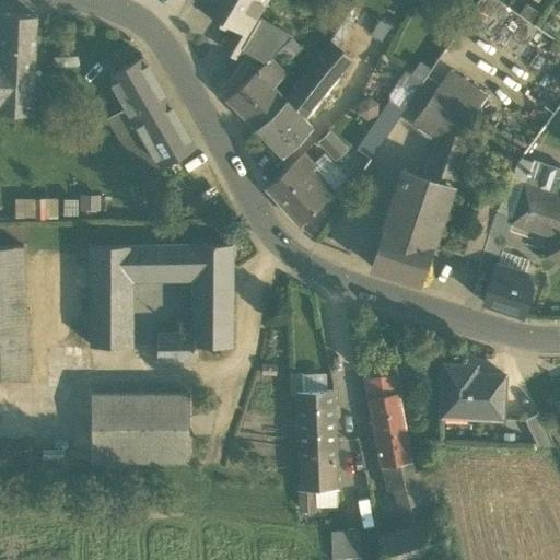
[(200,0),(201,0),(198,7),(217,16),(228,23),(237,30),(244,33),(245,32),(264,0),(200,0)]
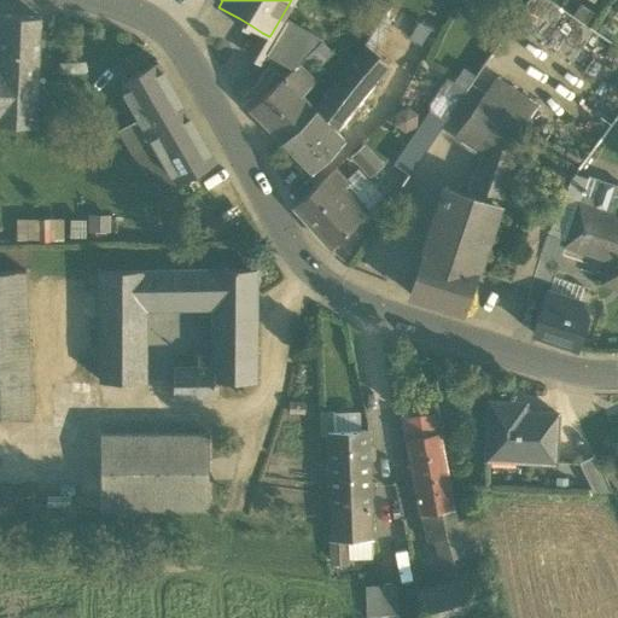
[(566,11),(549,0),(526,0),(513,21),(544,42),(566,11)]
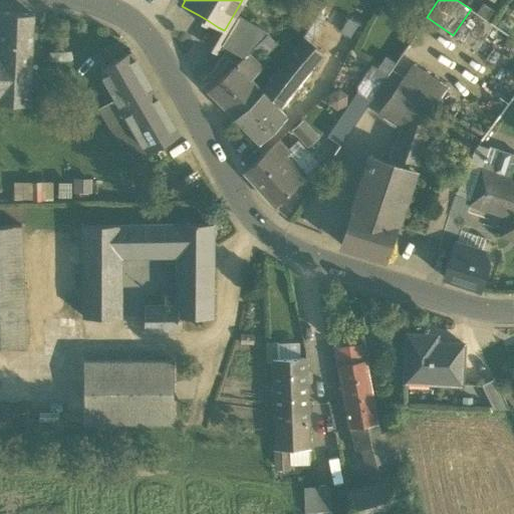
[(490,22),(471,9),(453,35),(476,51),(494,25),(490,22)]
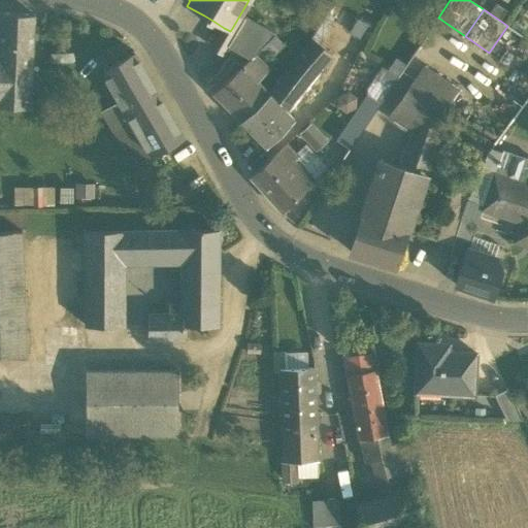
[(312,39),(319,44),(334,17),(327,11),(311,38),(312,39)]
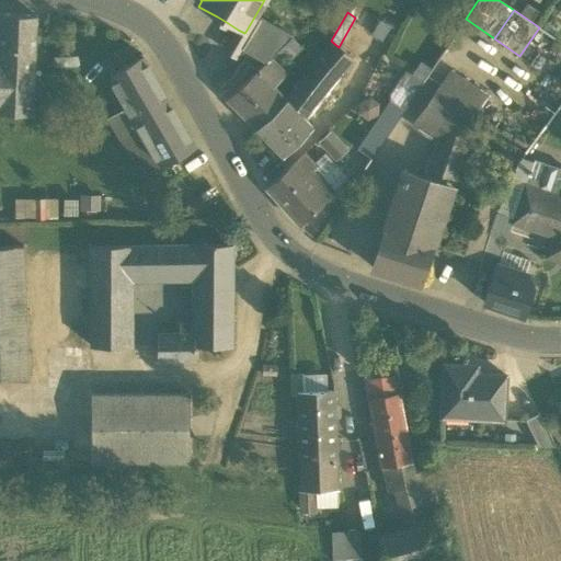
[(0,49),(34,52),(36,16),(0,14),(0,49)]
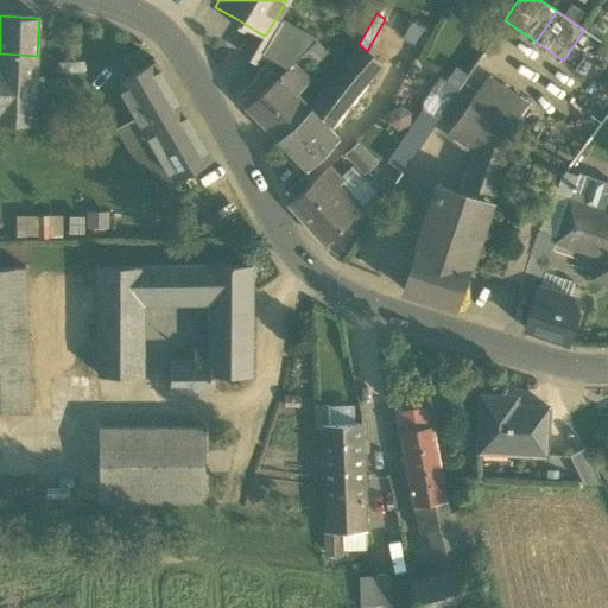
[(232,24),(244,31),(247,25),(235,18),(232,24)]
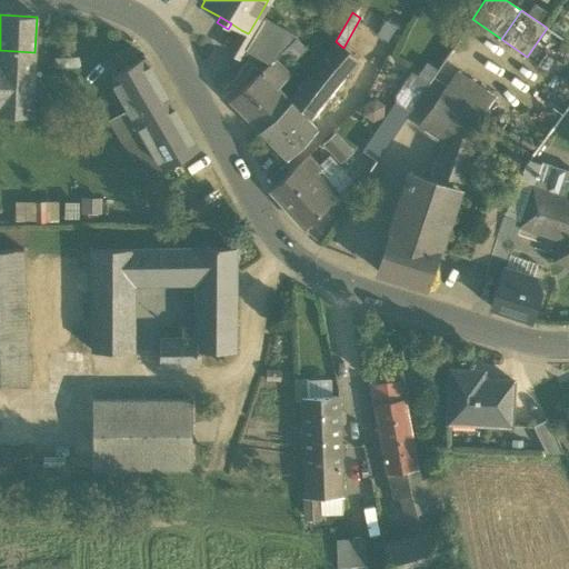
[(269,65),(273,61),(273,62),(275,61),(282,53),(296,39),(263,19),(246,51),(269,65)]
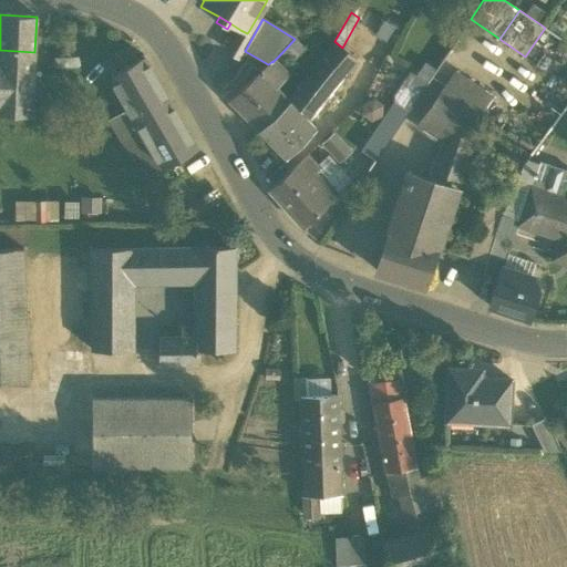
[(395,27),(383,20),(374,34),(387,42),(395,27)]
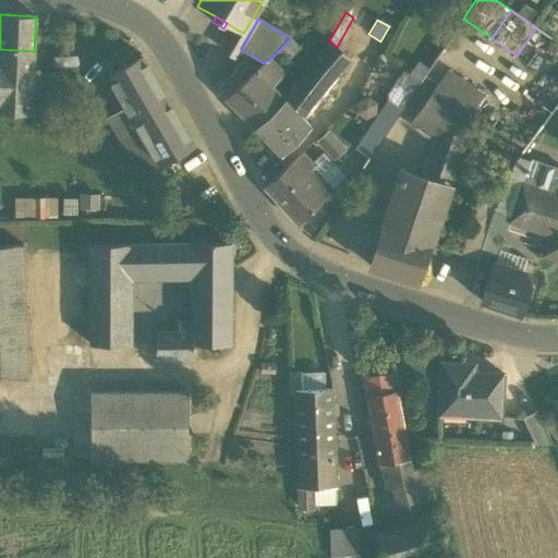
[(237,29),(225,50),(235,58),(249,34),(244,32),(243,33),(237,29)]
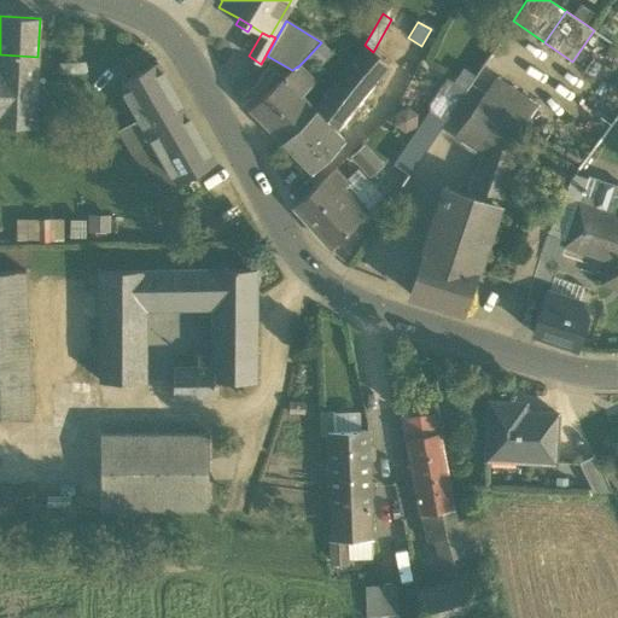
[(307,58),(316,66),(332,51),(321,42),(307,58)]
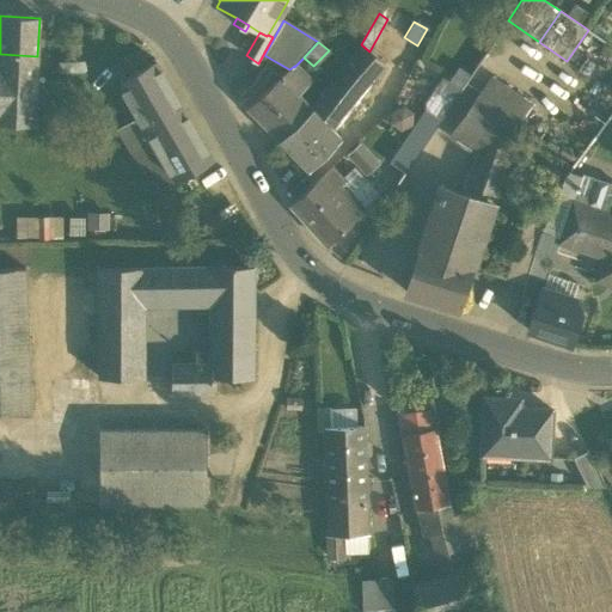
[(322,120),(332,130),(347,114),(368,89),(387,66),(369,51),(362,46),(334,79),(322,93),(324,96),(311,109),(312,110),(322,120)]
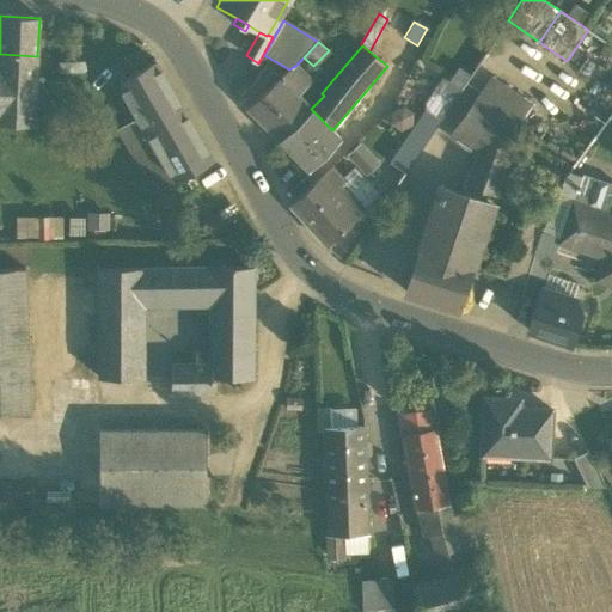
[(0,54),(0,124),(34,127),(37,56),(0,54)]
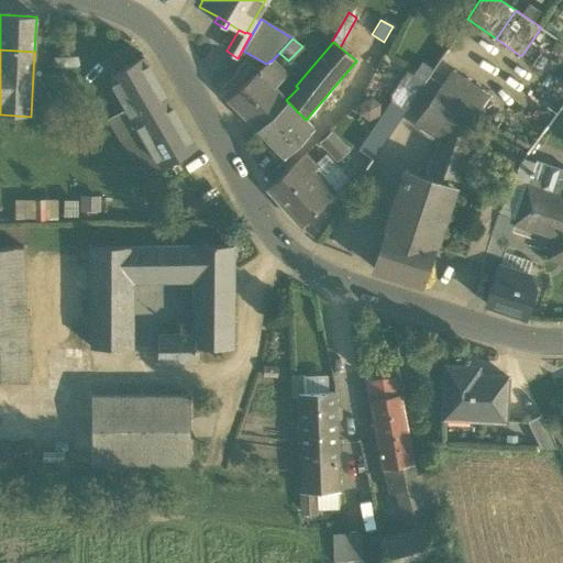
[(127,108),(144,138),(177,118),(142,57),(109,77),(127,108)]
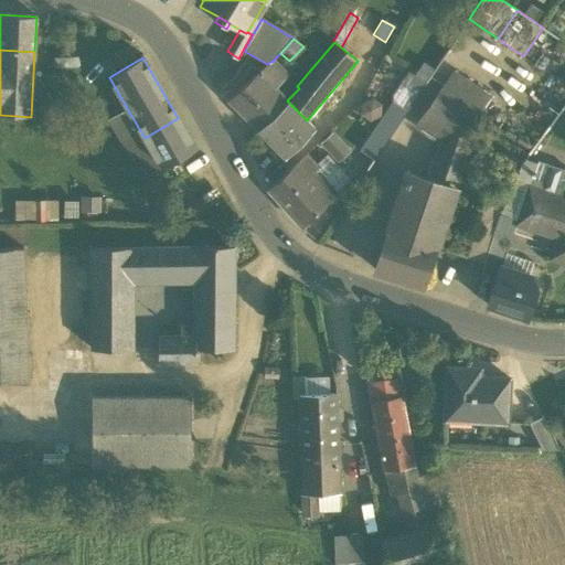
[(228,100),(258,130),(288,102),(287,100),(275,88),(287,76),(272,62),(272,61),(267,64),(259,73),(228,100)]
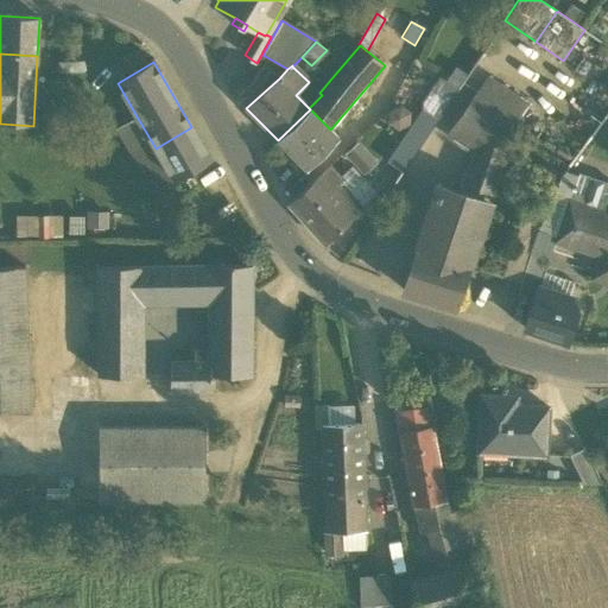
[(447,80),(460,89),(469,75),(456,65),(447,80)]
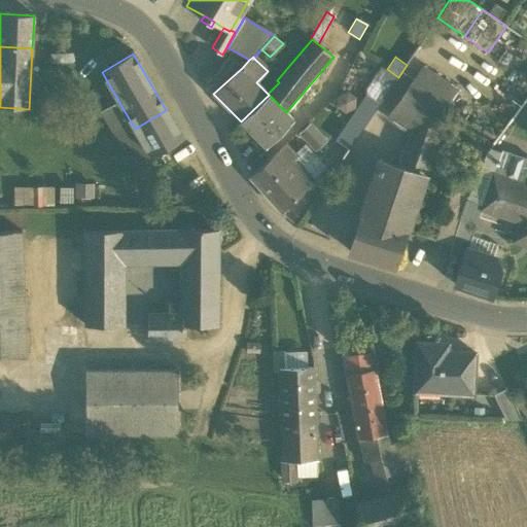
[(440,82),(455,93),(459,89),(424,65),(413,79),(432,93),(440,82)]
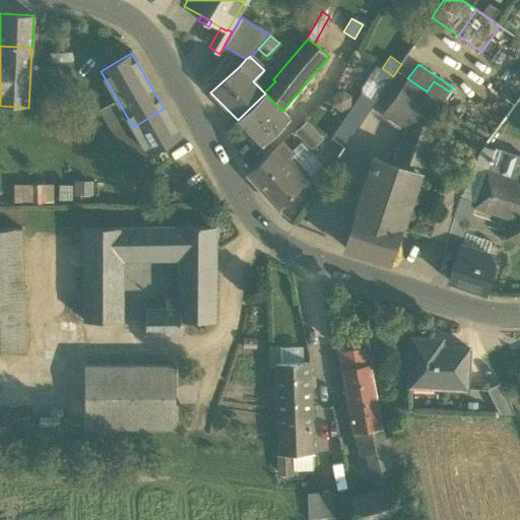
[(362,93),(375,103),(393,76),(382,68),(376,65),(361,87),(362,93)]
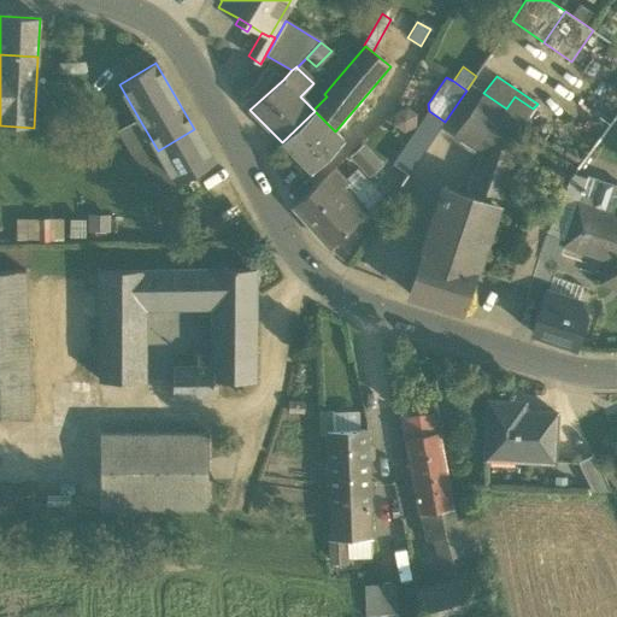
[(524,123),(524,122),(506,109),(483,93),(454,135),(482,154),(483,153),(510,168),(524,123)]
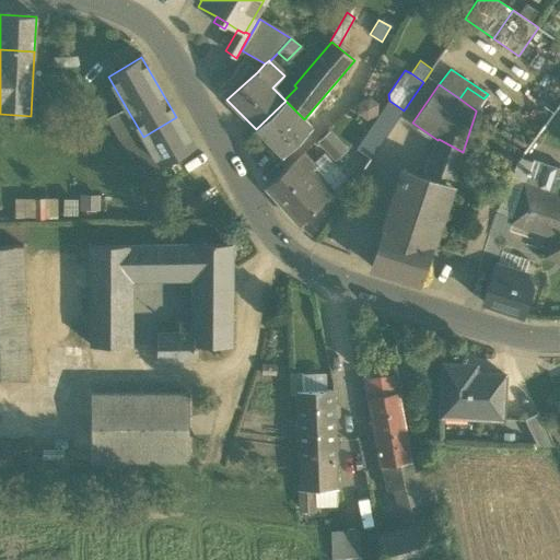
[(467,88),(459,98),(476,111),(483,98),(467,88)]
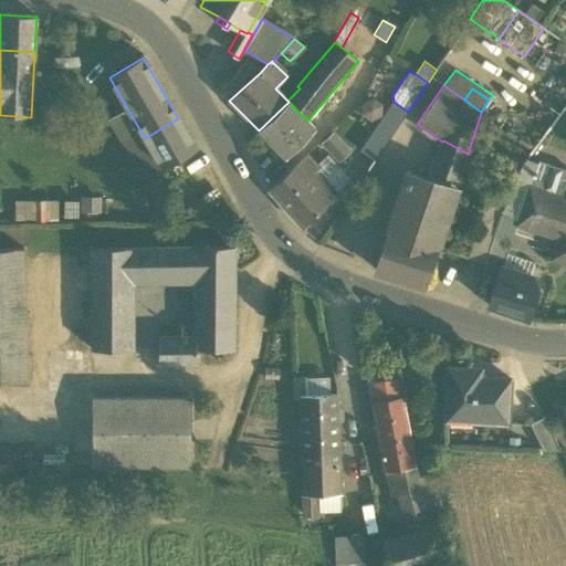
[(297,111),(289,102),(259,130),(286,158),(315,128),(307,121),(297,111)]
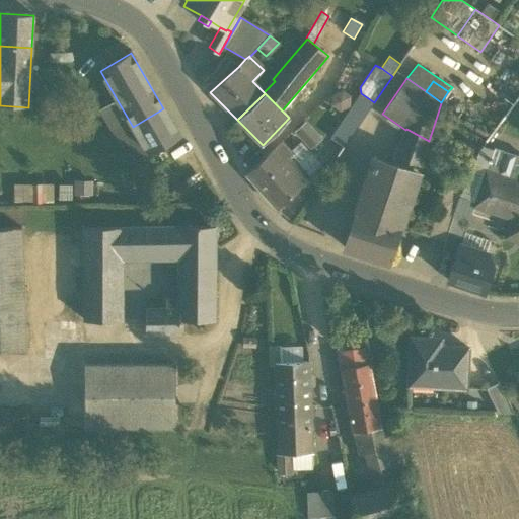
[(348,113),(361,122),(374,102),(361,93),(348,113)]
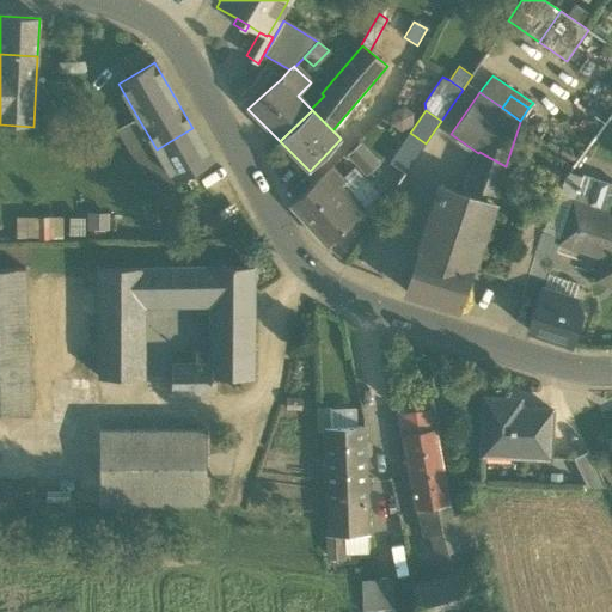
[(193,128),(157,150),(138,117),(118,129),(157,194),(176,182),(213,160),(193,128)]
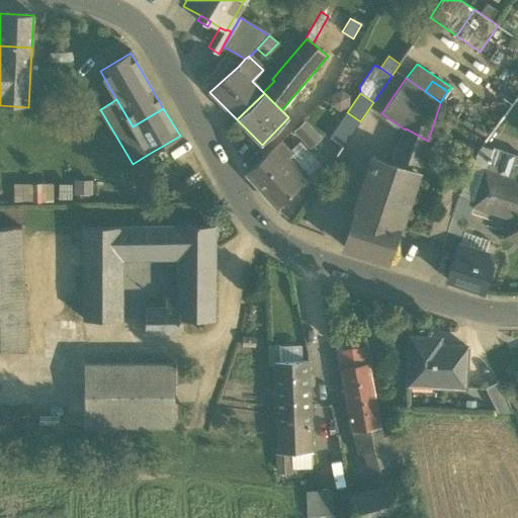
[(328,141),(341,150),(360,121),(347,112),(328,141)]
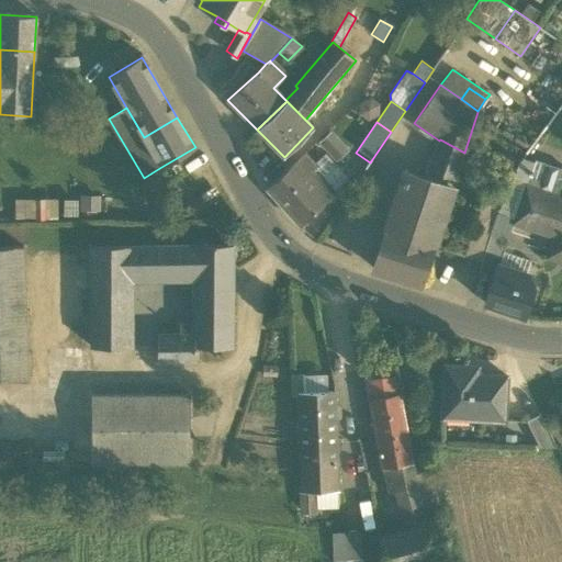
[(318,143),(336,161),(348,149),(330,131),(318,143)]
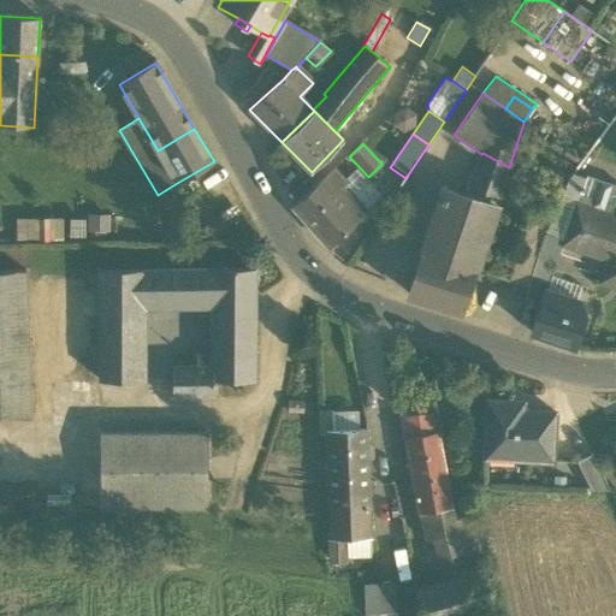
[(440,200),(422,253),(475,270),(509,167),(483,153),(481,154),(485,157),(473,179),(466,202),(451,197),(449,203),(440,200)]
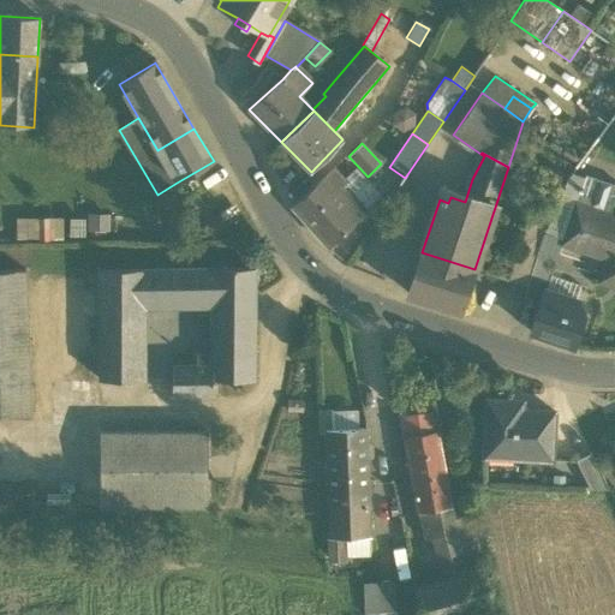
[(567,174),(550,160),(532,180),(550,195),(567,174)]
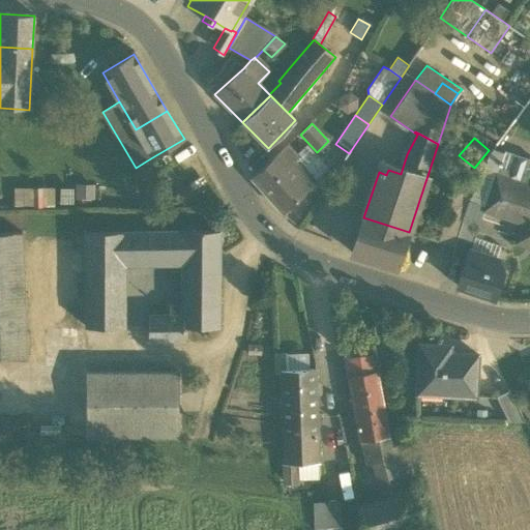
[(298,159),(316,179),(328,168),(306,144),(296,153),(300,157),(298,159)]
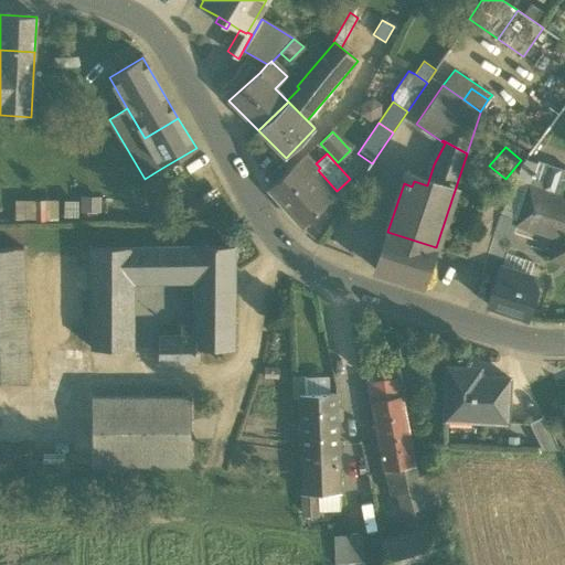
[(307,155),(296,164),(327,200),(337,191),(318,170),(320,168),(316,163),(307,155)]
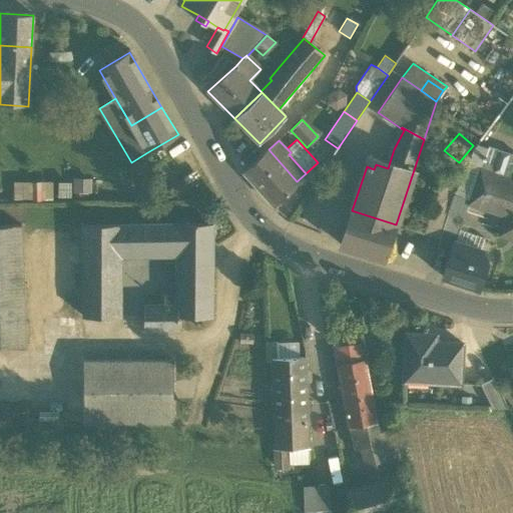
[(455,194),(470,199),(481,168),(488,147),(477,144),(472,150),(455,194)]
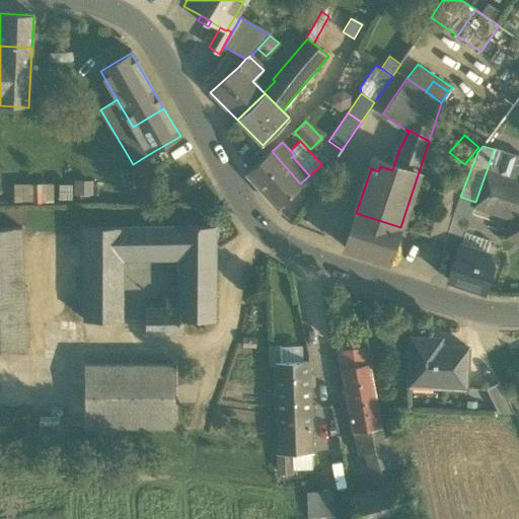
[(494,149),(487,170),(475,202),(474,206),(512,219),(505,237),(518,241),(518,155),(494,147),(494,149)]
